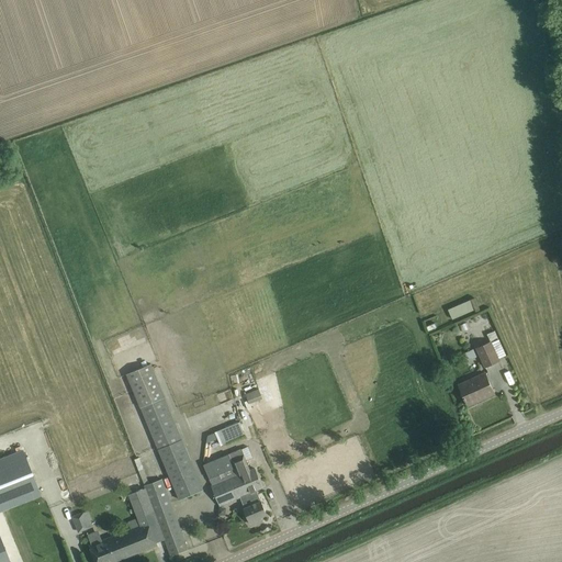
[(447,308),(451,318),(473,310),(469,299),(447,308)]
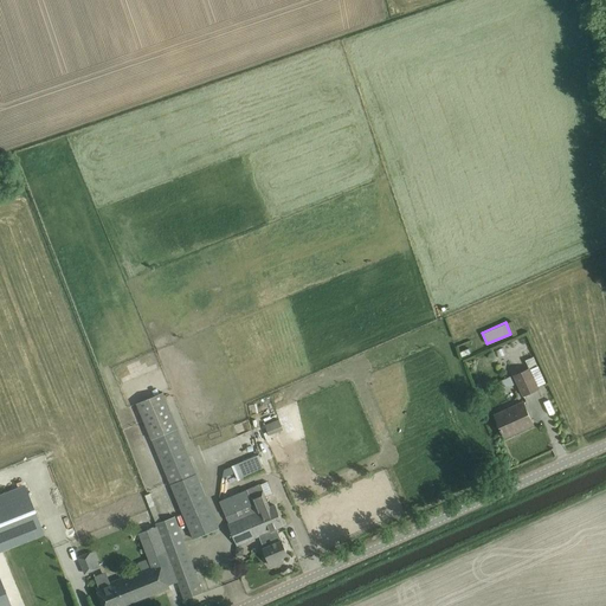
[(528,368),(514,375),(523,394),(537,388),(536,387),(546,382),(534,356),(526,361),(529,368),(528,369),(528,368)]
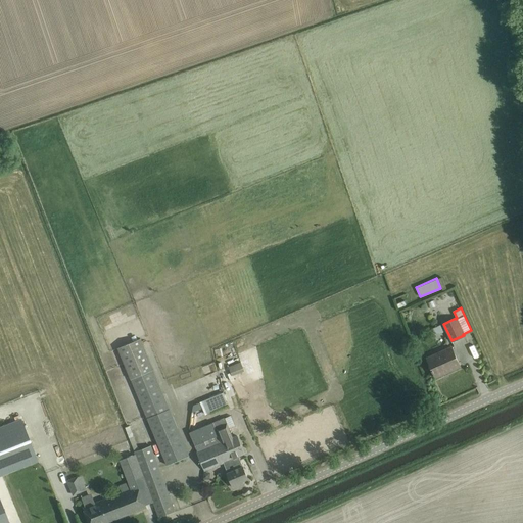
[(440,325),(433,328),(435,333),(439,333),(443,332),(440,325)]
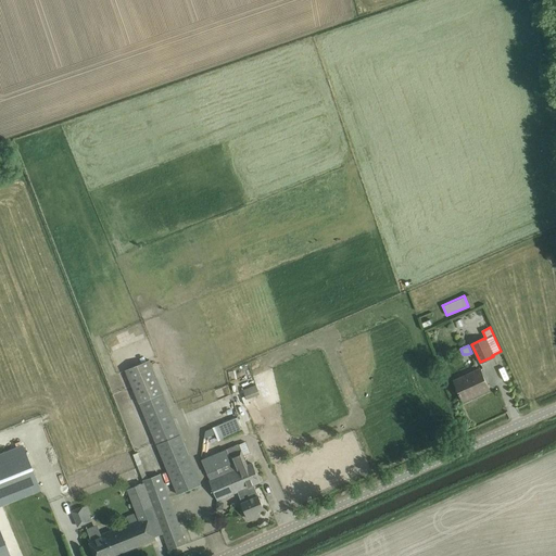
[(177,494),(200,484),(148,361),(126,369),(177,494)]
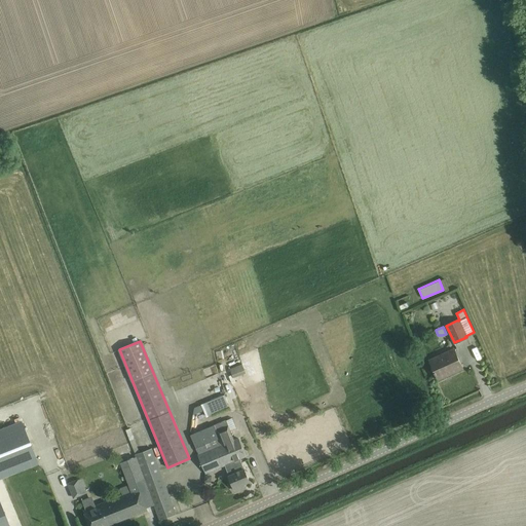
[(461,365),(454,349),(438,358),(439,360),(430,363),(438,379),(447,375),(445,372),(461,365)]
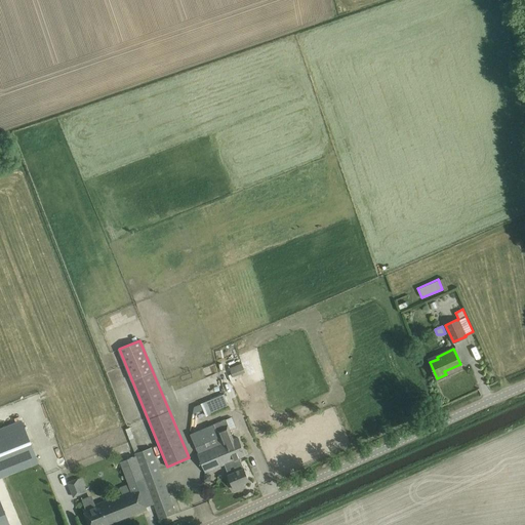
[(205,374),(217,372),(215,364),(203,367),(205,374)]
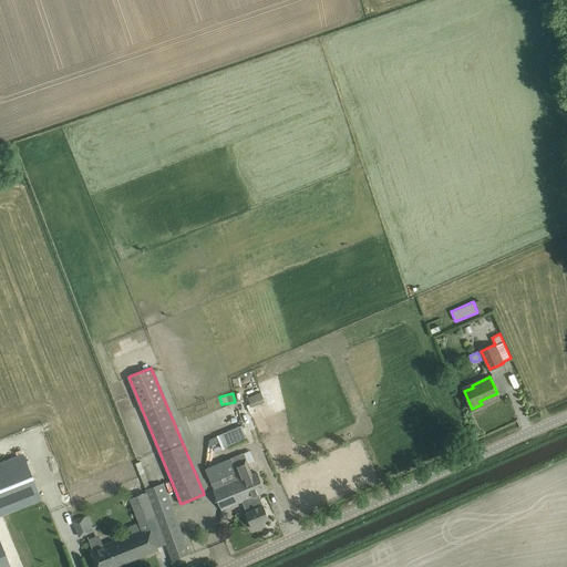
[(247,440),(243,425),(218,435),(223,449),(247,440)]
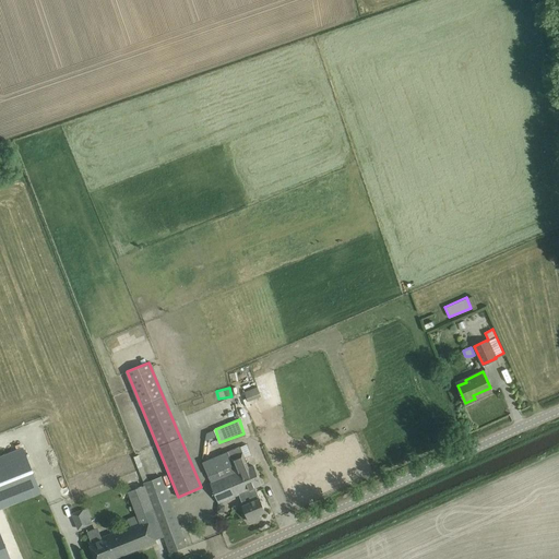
[(212,484),(210,485),(217,503),(238,495),(248,490),(250,495),(257,492),(254,487),(261,485),(253,465),(245,470),(244,465),(247,464),(244,456),(239,447),(227,452),(233,466),(236,474),(212,484)]
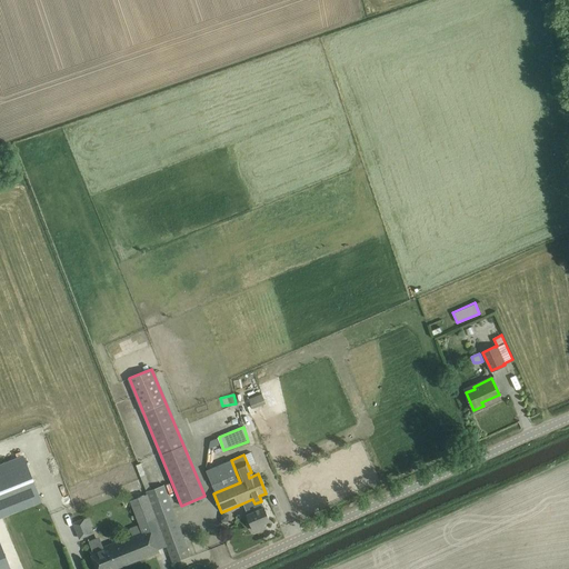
[(0,518),(41,502),(22,456),(0,463),(0,568),(9,568),(0,545),(0,518)]
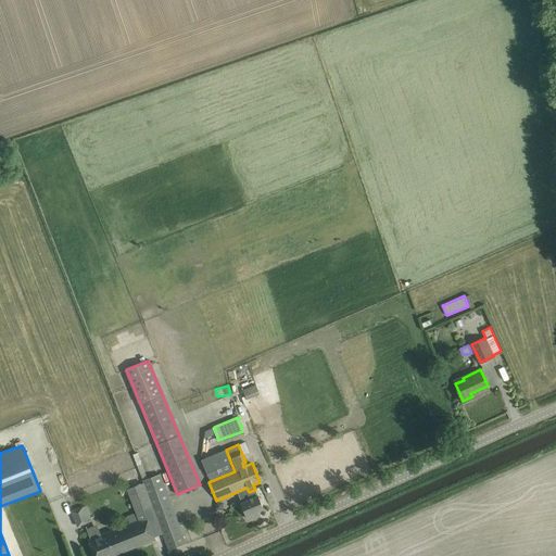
[(226,450),(201,460),(206,474),(231,464),(226,450)]
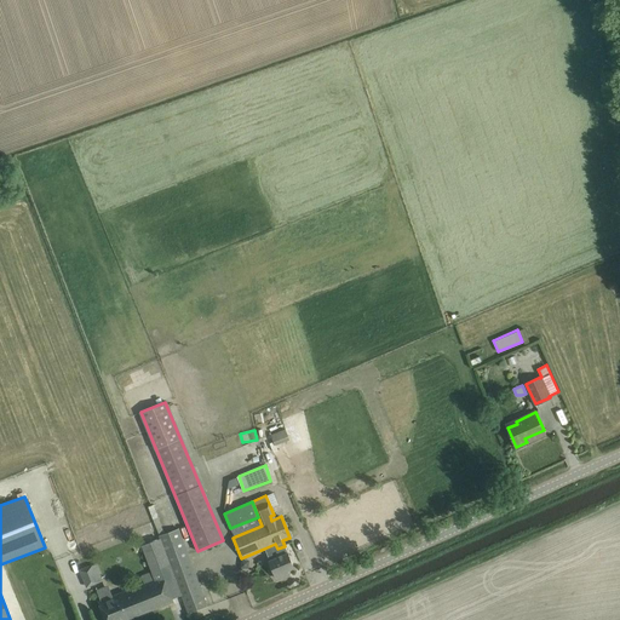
[(207,607),(178,529),(161,535),(172,567),(171,567),(188,614),(207,607)]
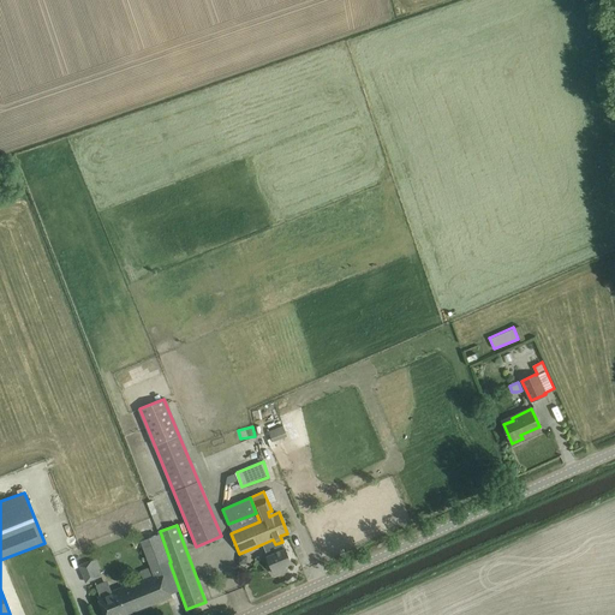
[(143,579),(118,590),(127,614),(172,596),(171,593),(179,590),(157,535),(141,541),(151,567),(141,572),(143,579)]
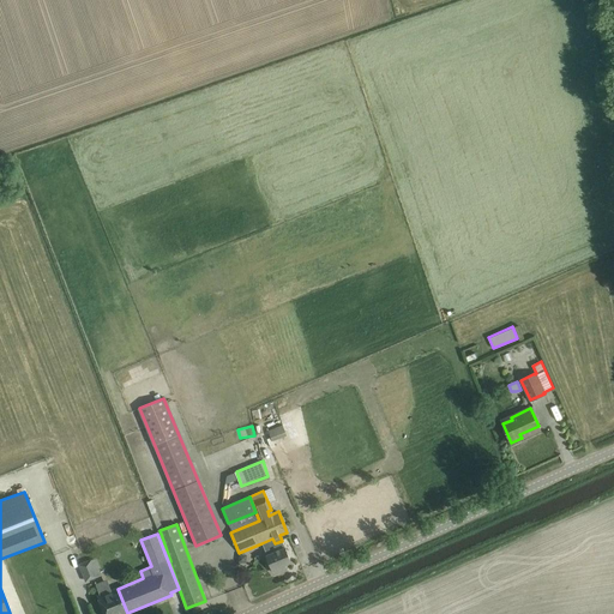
[(272,539),(262,543),(268,555),(266,555),(268,559),(272,570),(274,572),(282,569),(281,566),(284,565),(292,561),(282,541),(275,543),(272,539)]
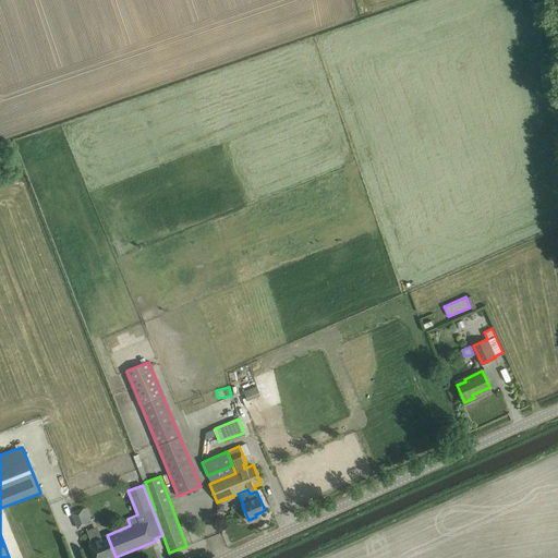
[(92,522),(86,508),(83,509),(83,508),(72,512),(79,528),(89,524),(89,523),(92,522)]
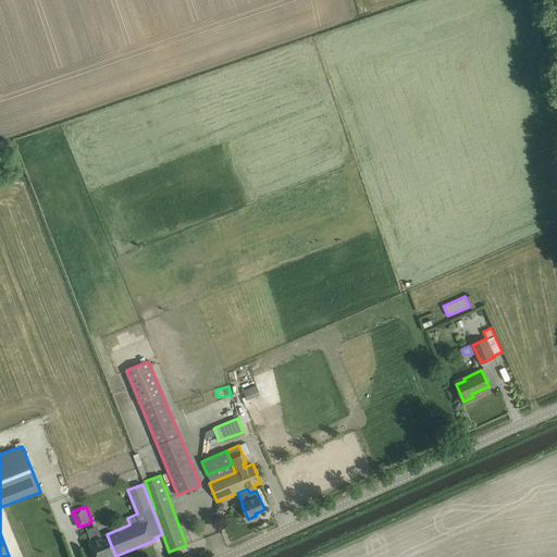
[(114,556),(115,556),(106,534),(88,541),(95,556),(114,556)]
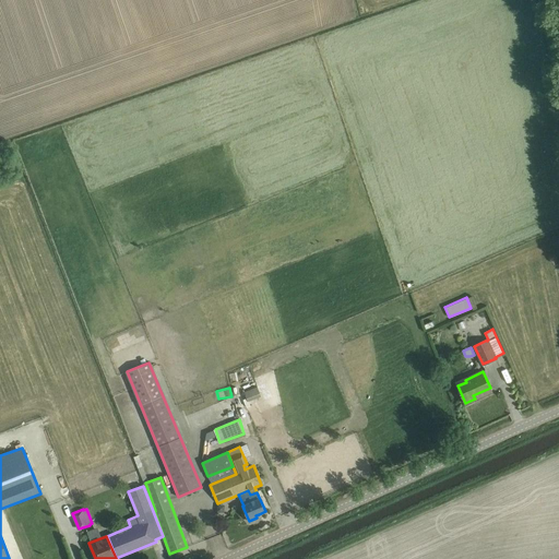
All buildings are outlined.
